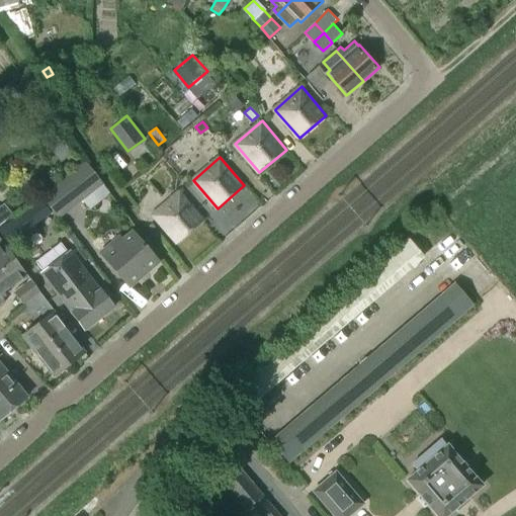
[(86,162),(43,194),(50,203),(54,208),(58,213),(100,181),(86,162)]
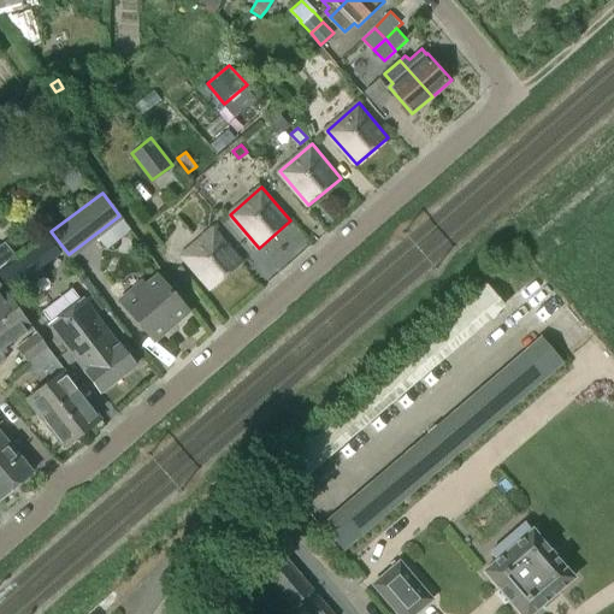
[(243,261),(214,228),(182,255),(212,289),(243,261)]
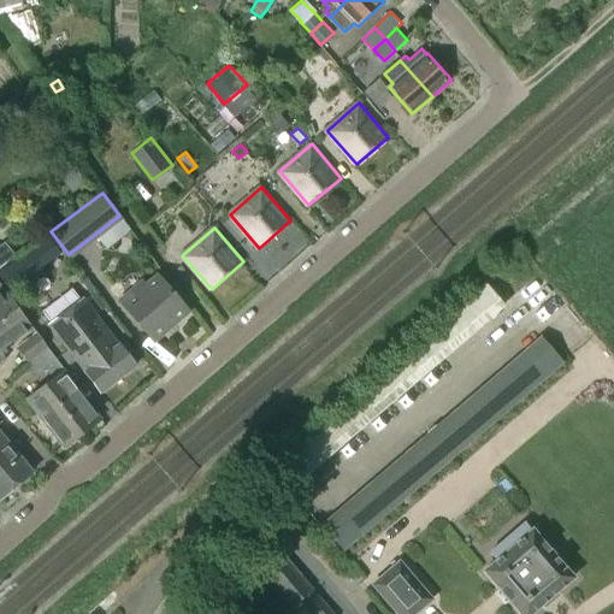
[(49,259),(64,248),(59,242),(51,231),(37,242),(49,259)]
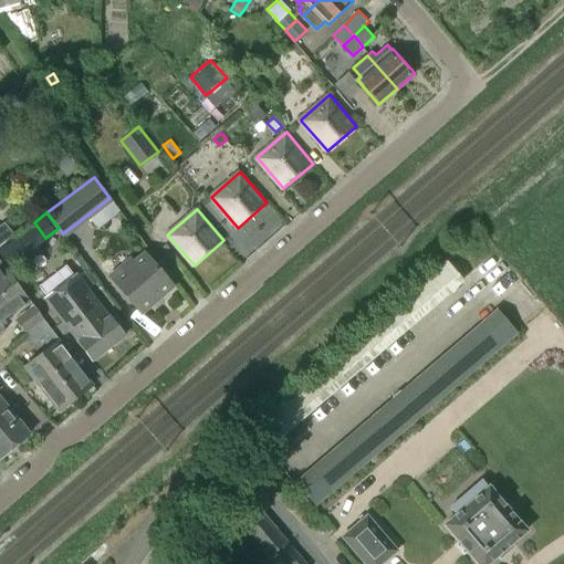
[(0,243),(12,236),(2,223),(0,225),(0,243)]
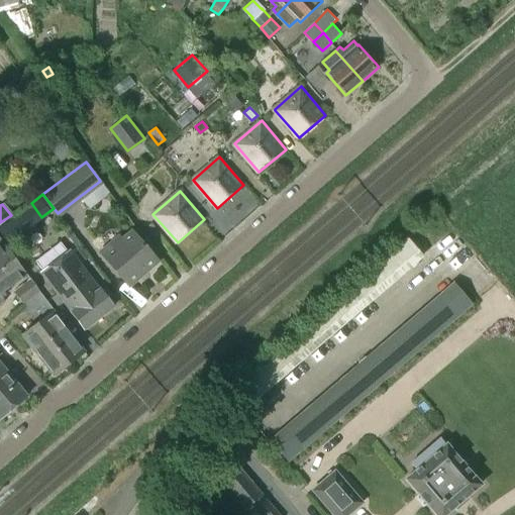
[(0,227),(0,229),(10,243),(24,233),(14,218),(0,227)]
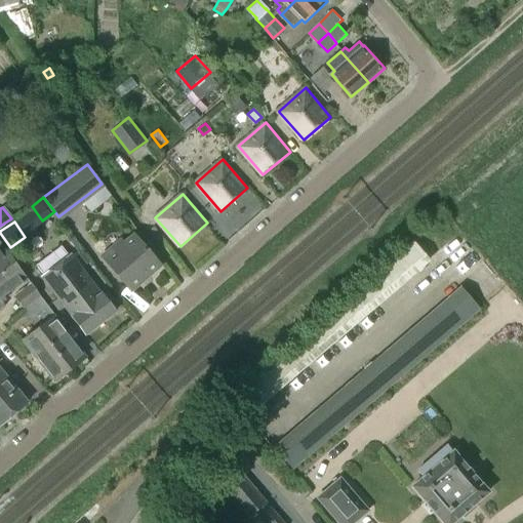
[(131,287),(159,264),(135,235),(126,244),(121,244),(117,247),(116,252),(115,252),(120,258),(113,266),(131,287)]
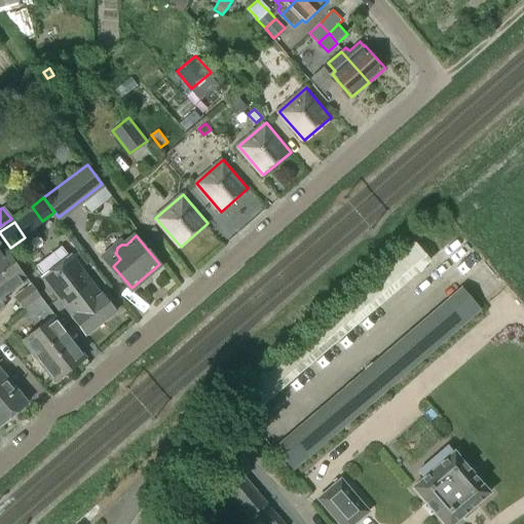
[(3,246),(0,248),(0,273),(15,262),(3,246)]
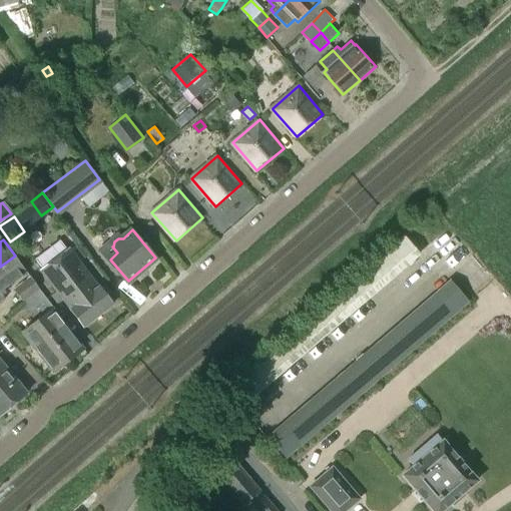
[(114,304),(100,286),(99,286),(70,247),(41,270),(71,308),(70,308),(84,326),(114,304)]
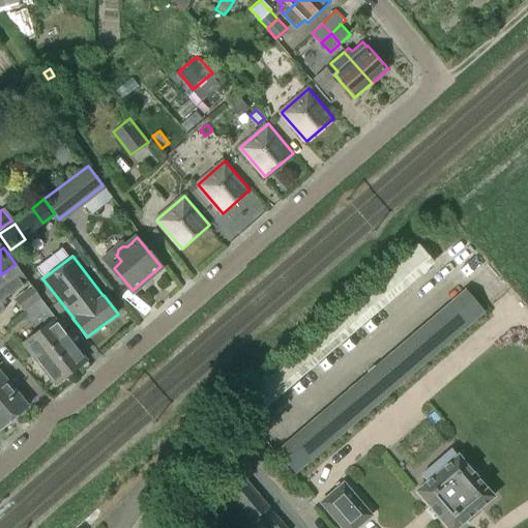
[(28,281),(16,264),(0,275),(0,312),(5,309),(0,301),(28,281)]
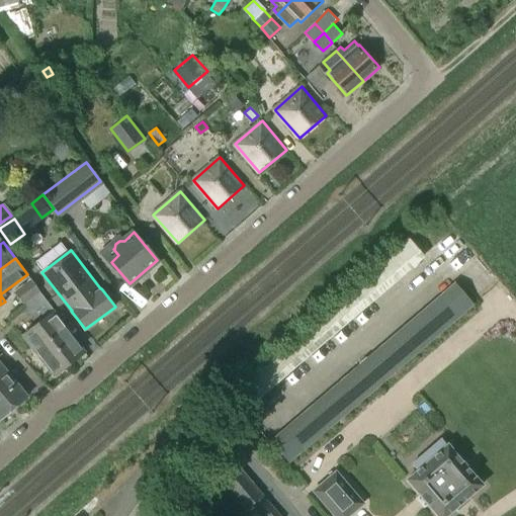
[(23,304),(40,290),(31,277),(14,291),(23,304)]
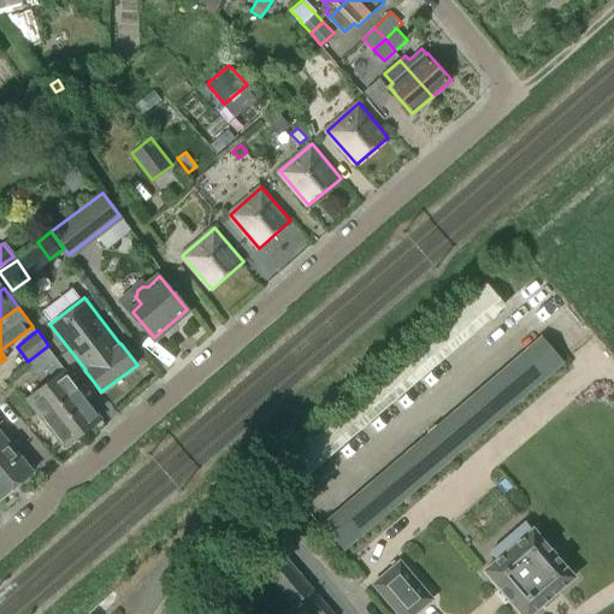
[(48,346),(28,361),(37,373),(46,366),(54,378),(28,399),(45,419),(81,391),(63,370),(65,367),(48,346)]
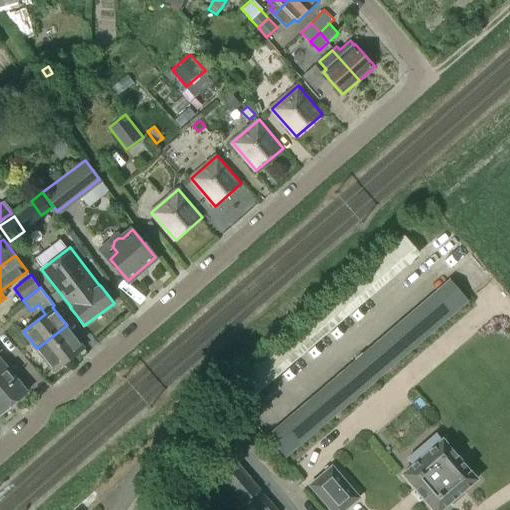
[(67,325),(37,348),(54,370),(84,347),(67,325)]
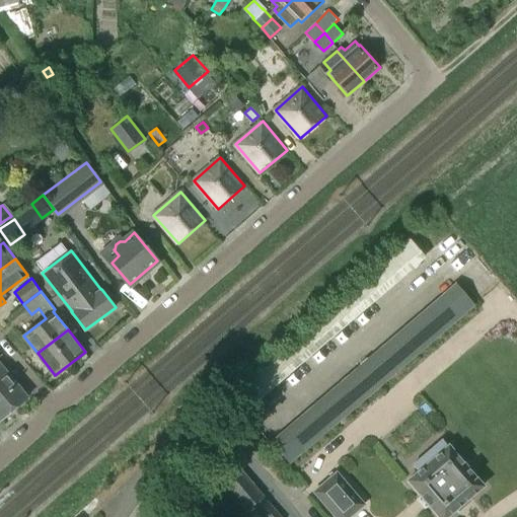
[(0,361),(0,391),(14,409),(28,395),(0,361)]
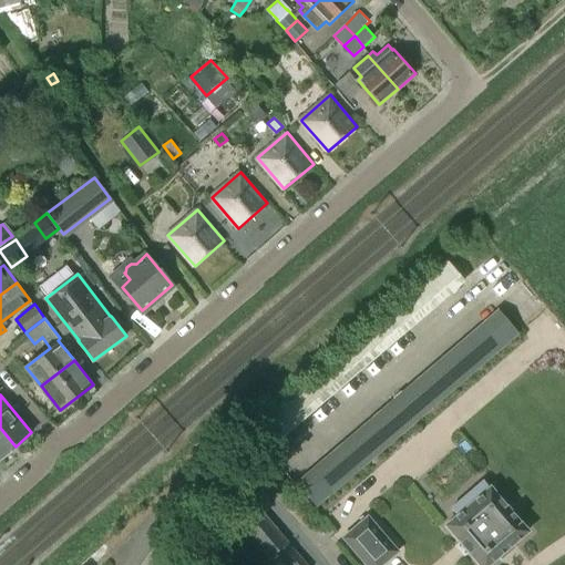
[(0,459),(16,447),(0,428),(0,459)]
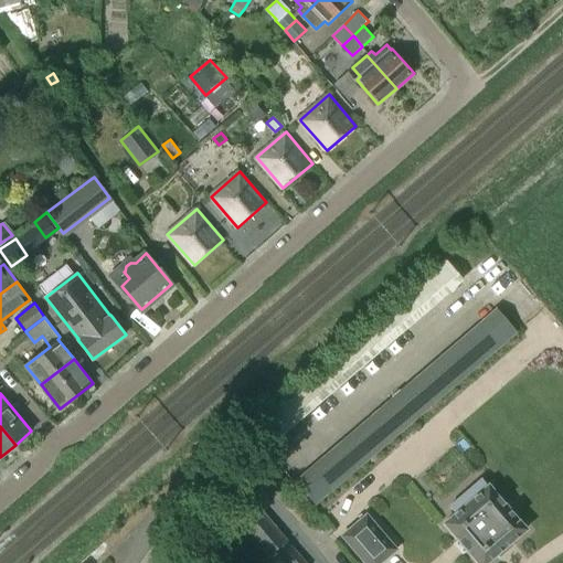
[(316,503),(317,503),(330,492),(308,468),(295,479),(316,503)]
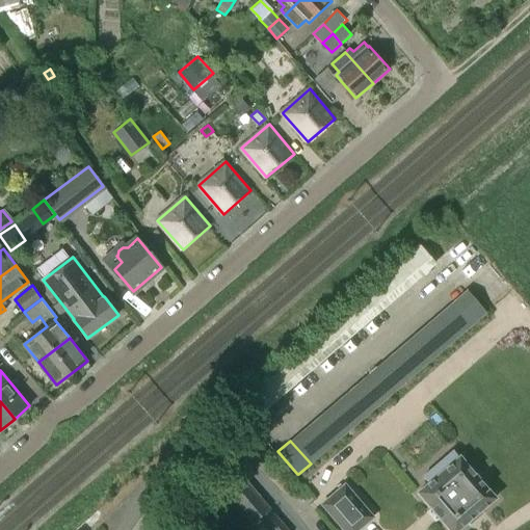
[(430,482),(419,492),(431,506),(442,519),(442,518),(452,529),(457,529),(469,521),(482,509),(496,497),(460,456),(459,456),(457,458),(461,462),(449,473),(445,469),(444,470),(439,464),(424,475),(430,482)]
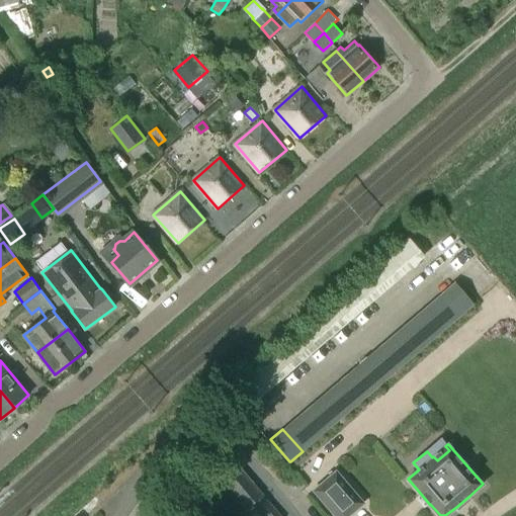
[(223,480),(221,482),(246,509),(264,494),(239,463),(222,479),(223,480)]
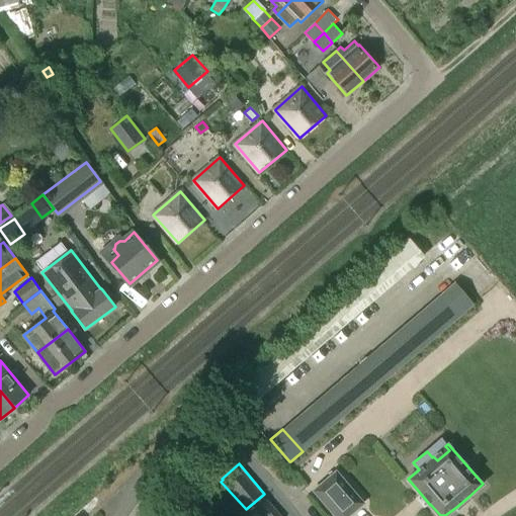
[(336,470),(314,490),(336,515),(347,515),(363,503),(336,470)]
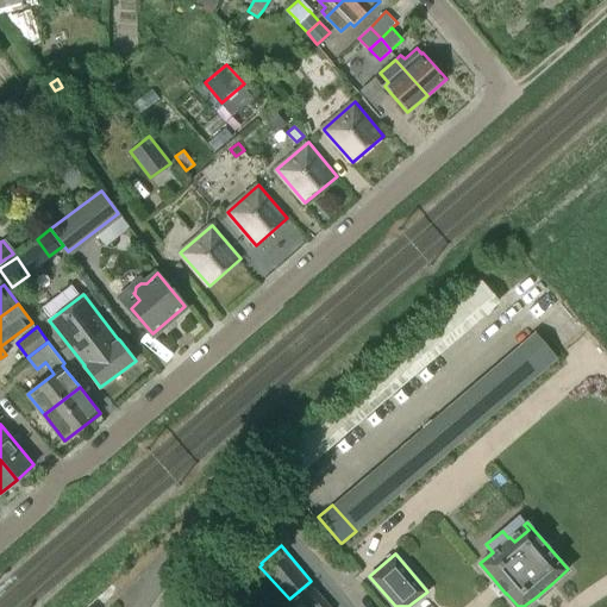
[(331,606),(315,588),(304,598),(312,606),(331,606)]
